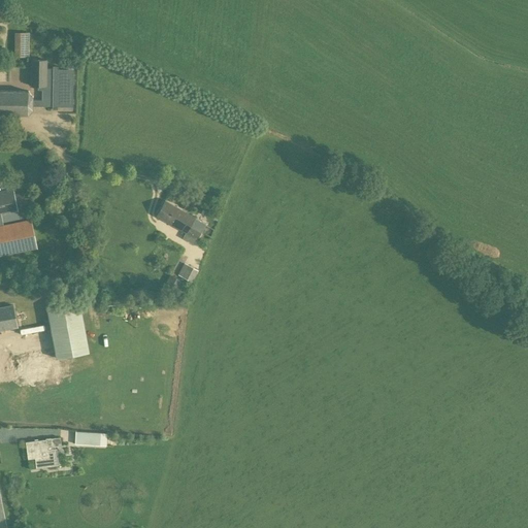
[(22,58),(29,59),(30,47),(22,46),(22,58)]
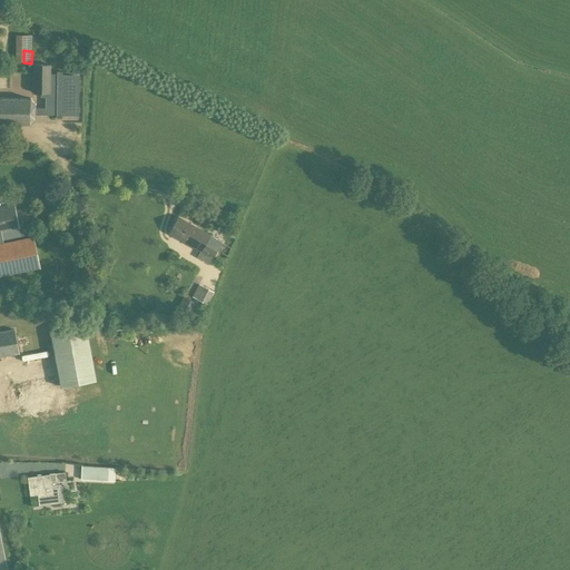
[(45,109),(35,109),(35,105),(30,99),(0,98),(0,124),(30,125),(35,119),(35,115),(56,116),(55,118),(61,119),(61,116),(68,116),(79,116),(79,75),(62,75),(62,72),(57,72),(57,75),(50,75),(50,66),(33,65),(32,94),(40,94),(40,98),(45,98),(45,109)]
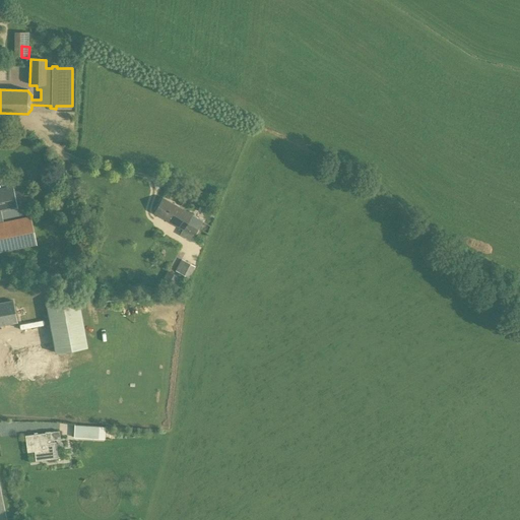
[(0,252),(37,245),(30,215),(3,221),(1,211),(17,208),(13,186),(0,188),(0,252)]
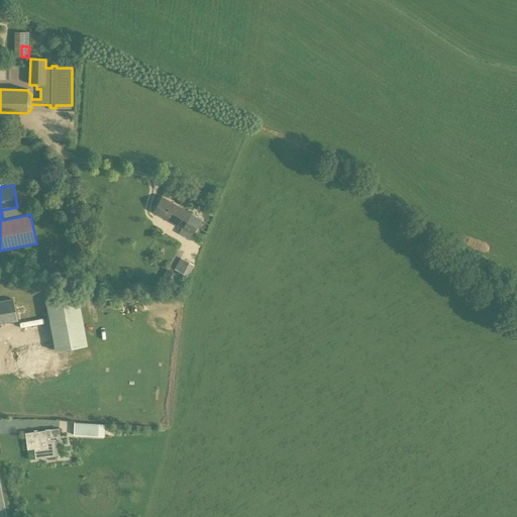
[(168,220),(176,205),(162,197),(151,212),(168,220)]
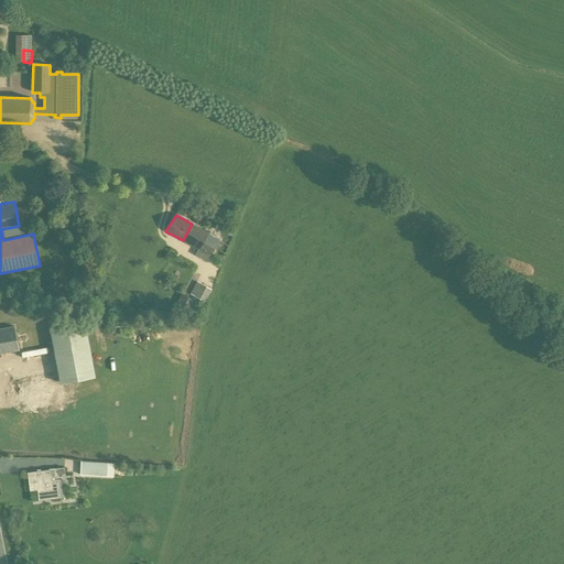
[(208,232),(192,224),(183,240),(197,249),(197,248),(210,256),(219,239),(207,232),(208,232)]
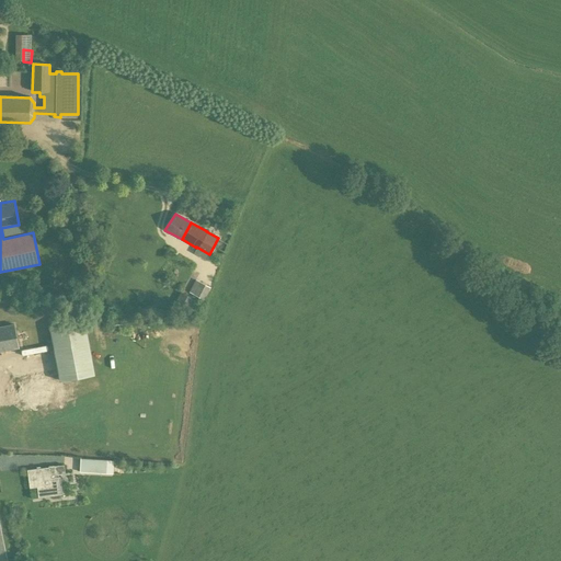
[(204,300),(210,287),(196,279),(190,293),(204,300)]
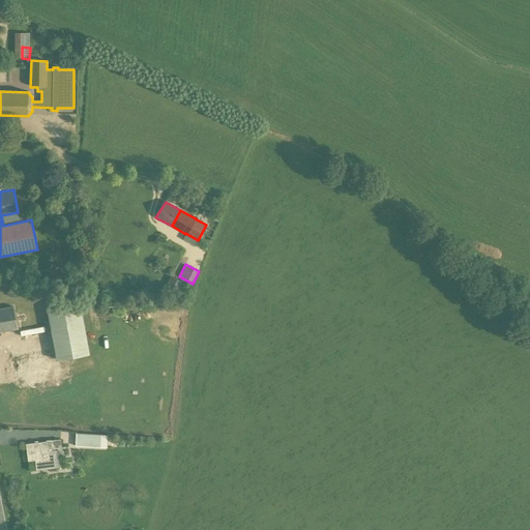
[(176,294),(182,282),(170,276),(164,289),(176,294)]
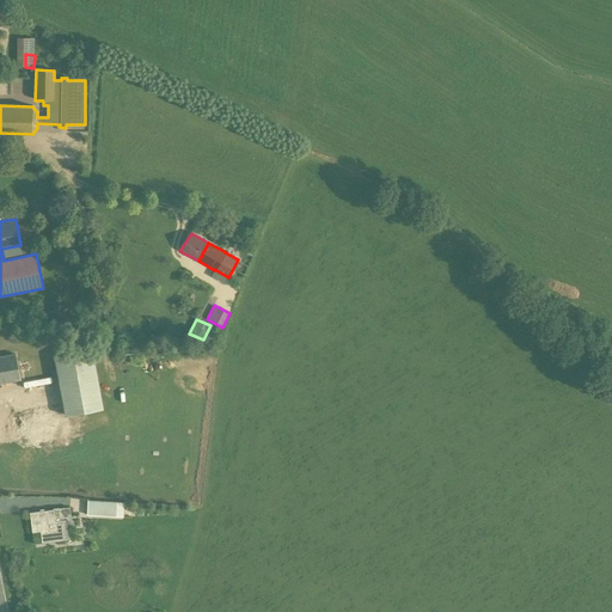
[(103,409),(92,350),(54,357),(66,416),(103,409)]
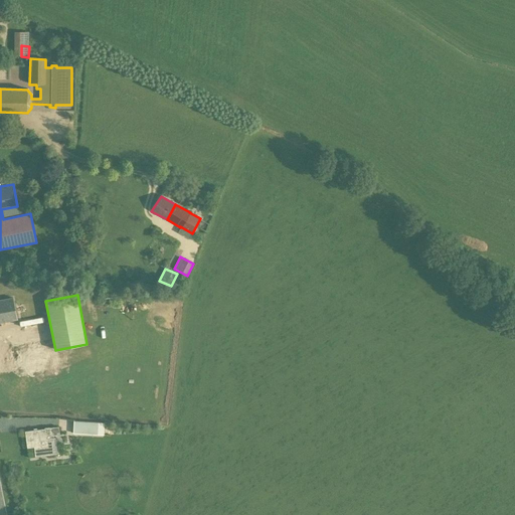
[(0,322),(16,320),(12,299),(0,300),(0,322)]
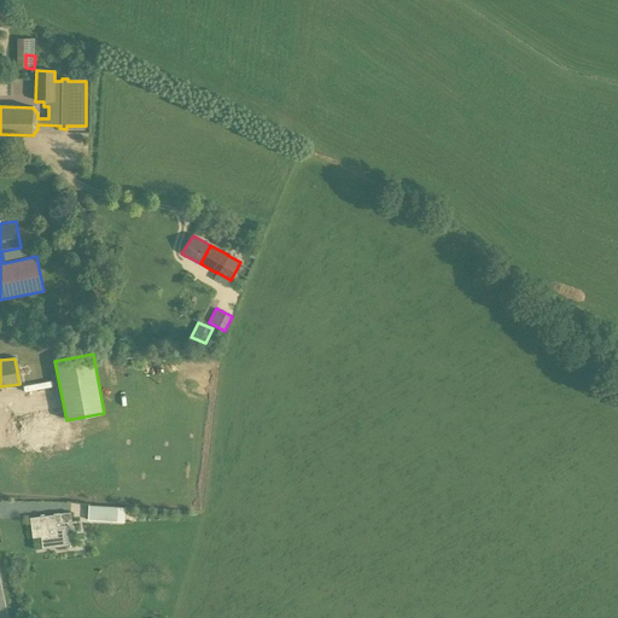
[(65,425),(58,426),(54,409),(16,417),(21,445),(59,438),(59,437),(66,436),(65,425)]
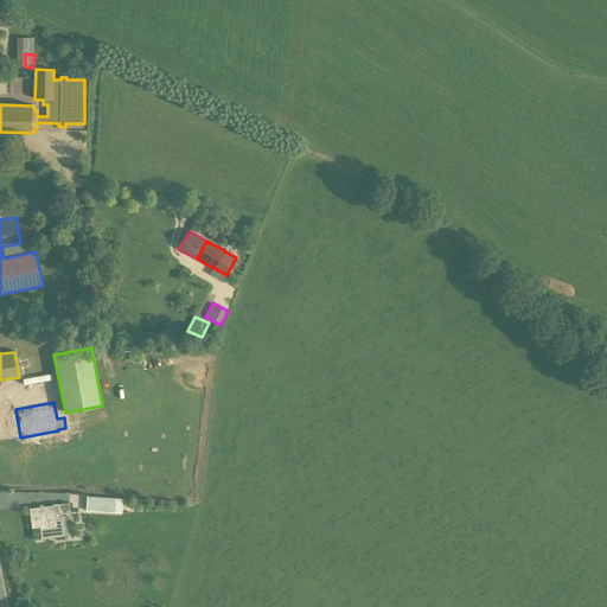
[(87,511),(115,512),(115,497),(87,496),(87,511)]
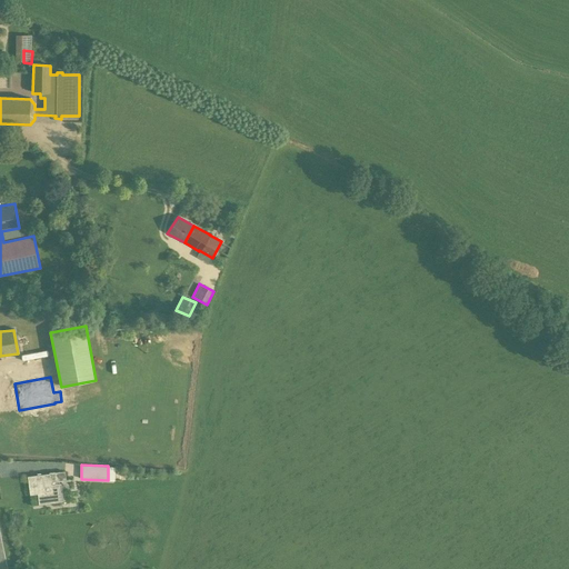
[(49,472),(49,473),(29,477),(30,495),(38,495),(39,505),(63,501),(61,483),(59,483),(59,481),(66,480),(65,471),(55,472),(55,471),(49,472)]
